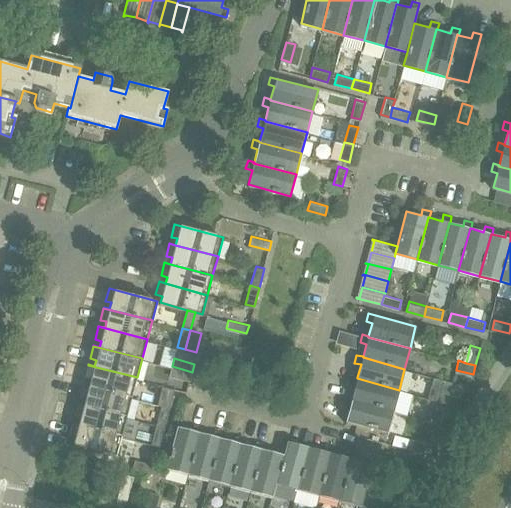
[(83,383),(83,384),(131,397),(137,377),(88,365),(85,377),(91,379),(89,385),(83,383)]
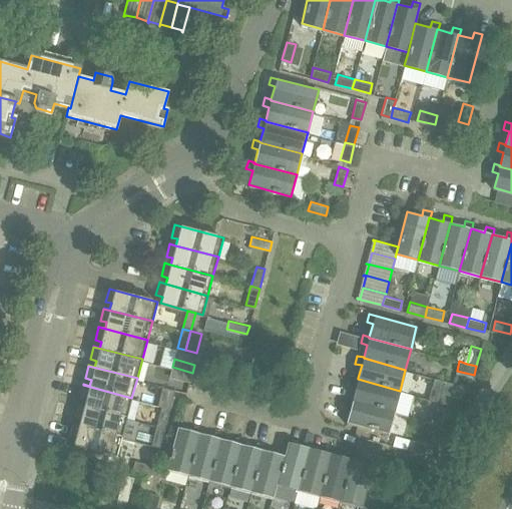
[(170,376),(190,381),(192,373),(172,367),(170,376)]
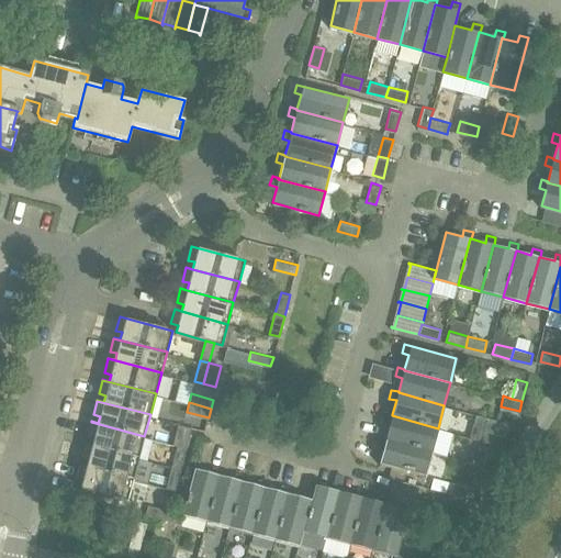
[(390,423),(386,437),(386,438),(432,450),(438,428),(392,415),(392,414),(385,413),(383,422),(390,423)]
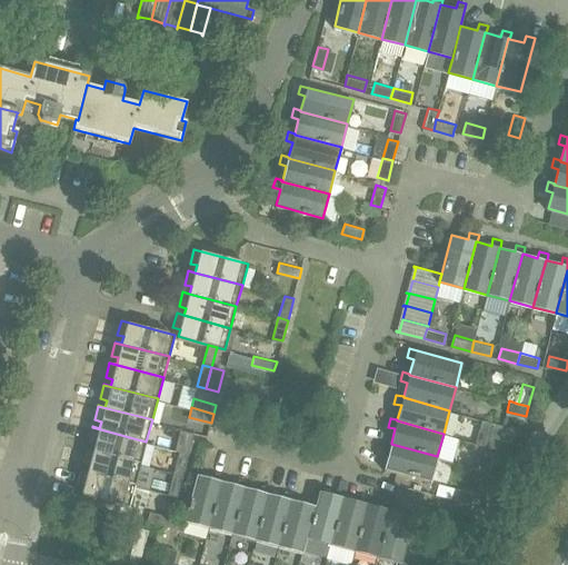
[(498,444),(502,424),(492,422),(488,442),(498,444)]
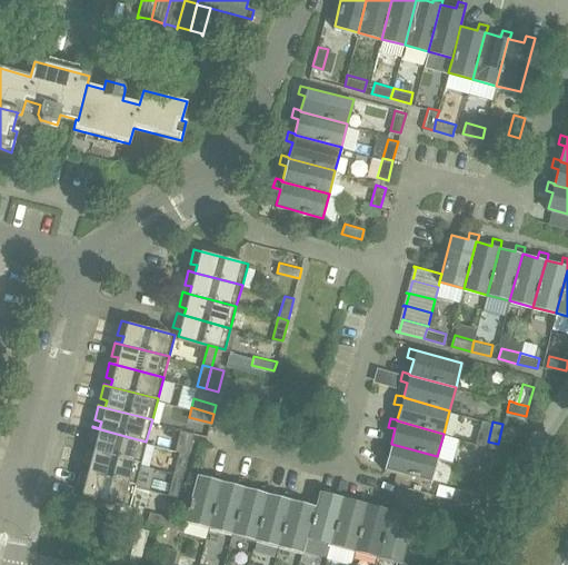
[(146,442),(92,427),(88,440),(96,443),(93,449),(87,447),(87,448),(140,463),(146,442)]
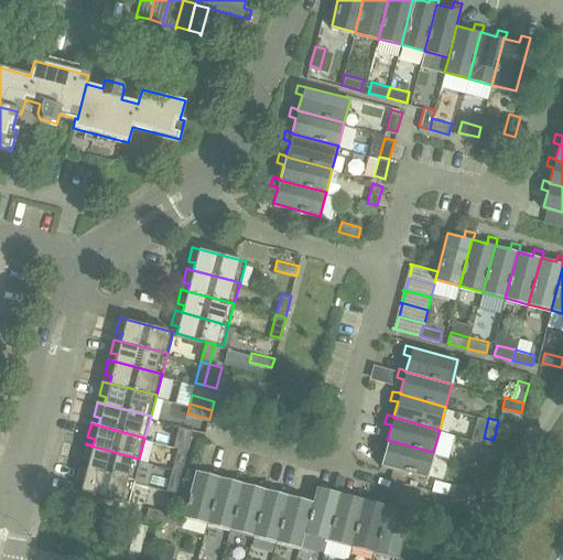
[(183,426),(177,447),(187,449),(193,428),(183,426)]
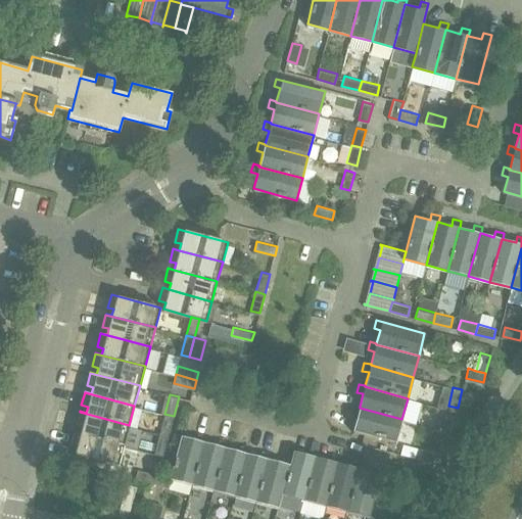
[(396,441),(401,419),(360,408),(360,407),(352,406),(350,414),(358,415),(353,430),(396,441)]
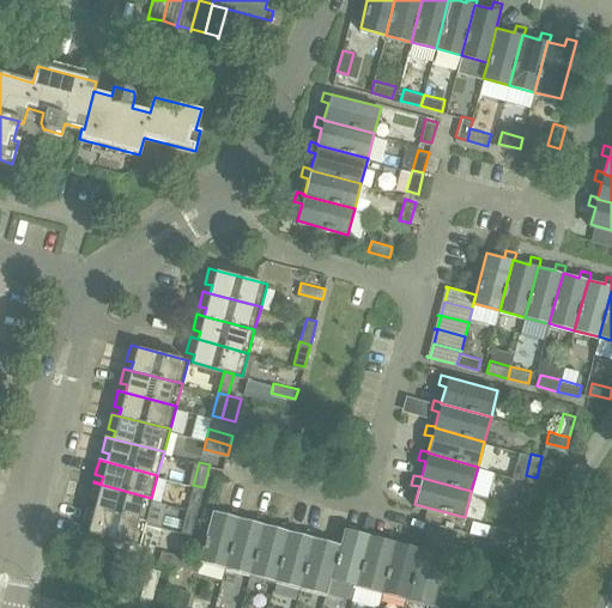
[(88,504),(88,505),(145,521),(151,498),(94,482),(90,497),(97,499),(95,506),(88,504)]
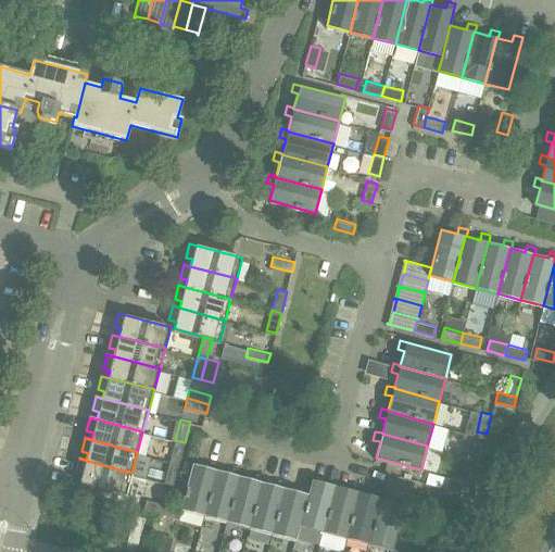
[(479,460),(484,441),(475,438),(469,458),(479,460)]
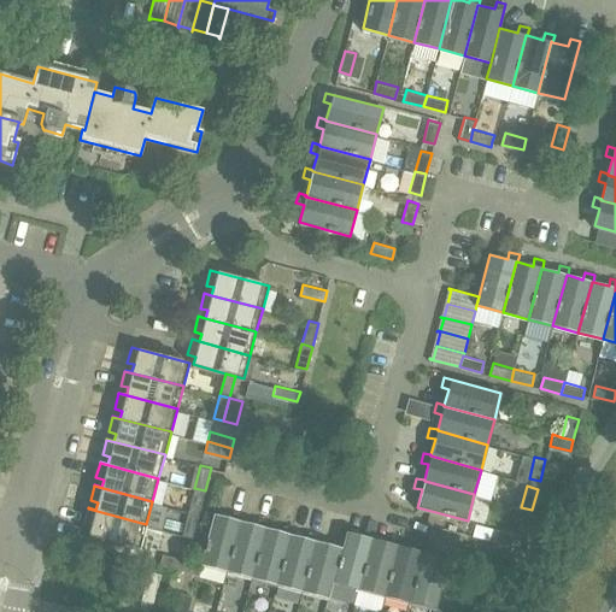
[(188,511),(199,513),(205,490),(194,488),(188,511)]
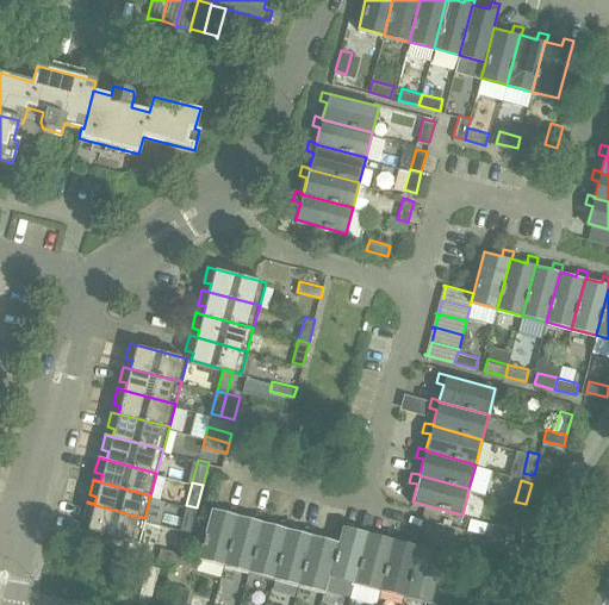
[(144,518),(87,503),(82,517),(91,519),(88,529),(138,542),(144,518)]
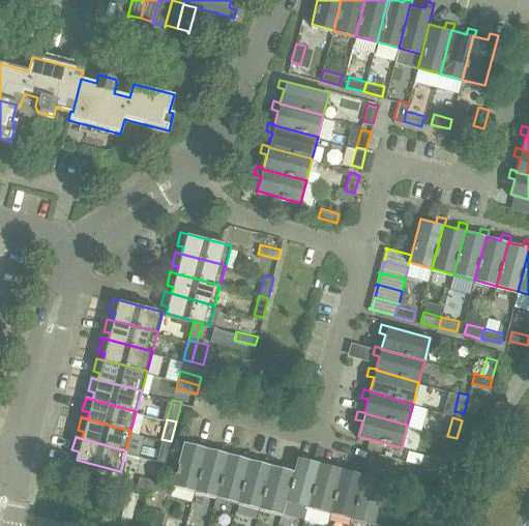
[(156,459),(166,461),(171,441),(162,439),(156,459)]
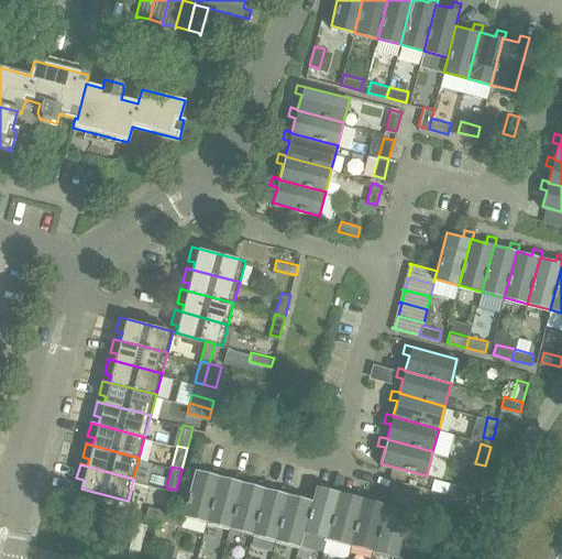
[(183,515),(207,522),(219,475),(220,475),(222,469),(213,467),(211,473),(195,469),(183,515)]
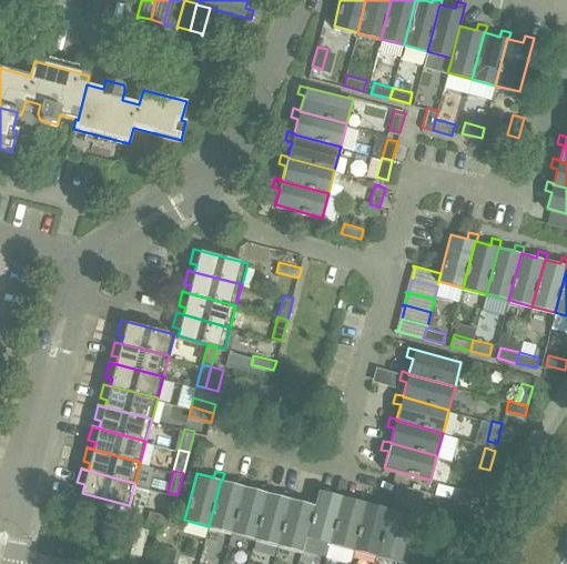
[(236,484),(222,480),(221,480),(209,526),(232,533),(244,486),(245,486),(247,480),(239,477),(236,484)]
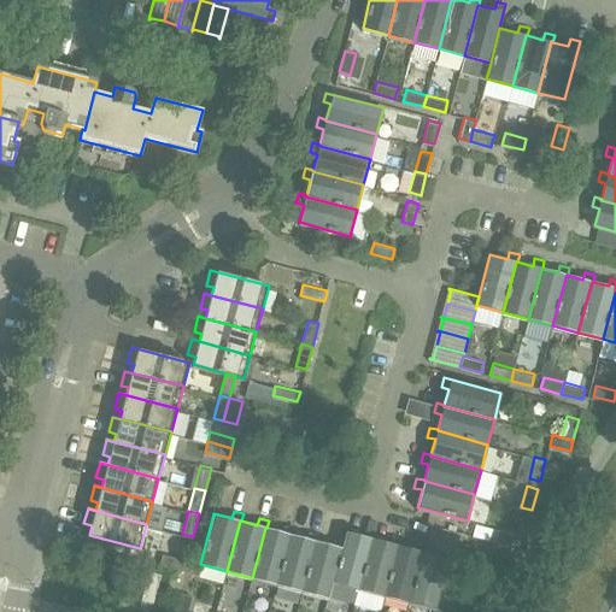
[(252,578),(277,584),(291,534),(292,534),(294,527),(283,524),(282,531),(267,528),(265,528),(252,578)]
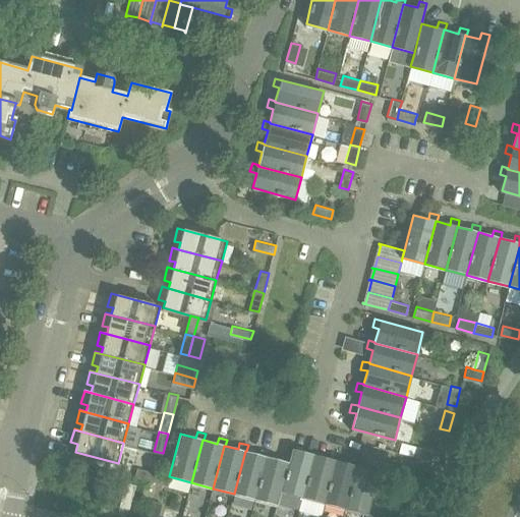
[(416,446),(413,456),(430,461),(434,451),(416,446)]
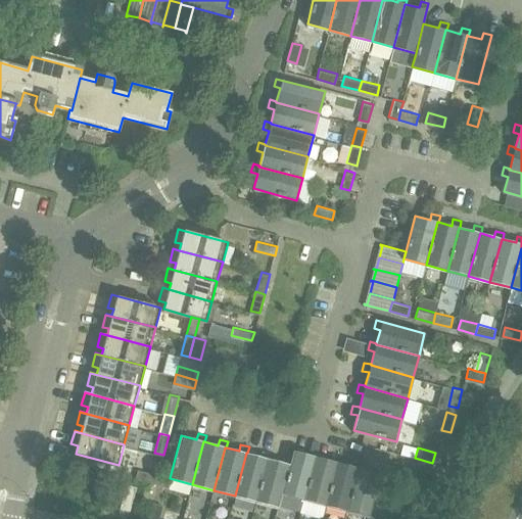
[(301,512),(304,500),(316,457),(317,457),(319,451),(311,449),(309,455),(293,451),(291,458),(279,506),(301,512)]
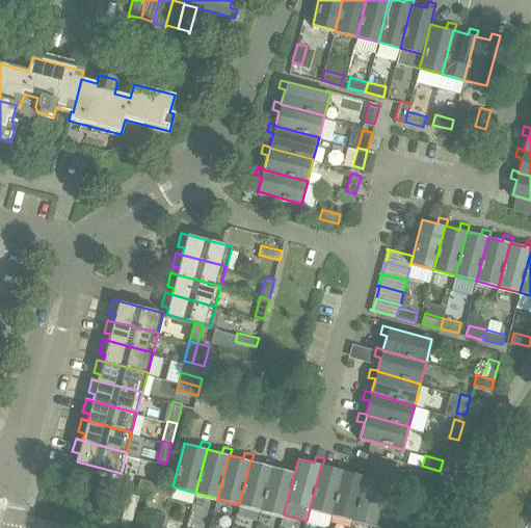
[(265,465),(251,460),(250,460),(239,504),(261,510),(272,467),(273,467),(274,460),(266,458),(265,465)]
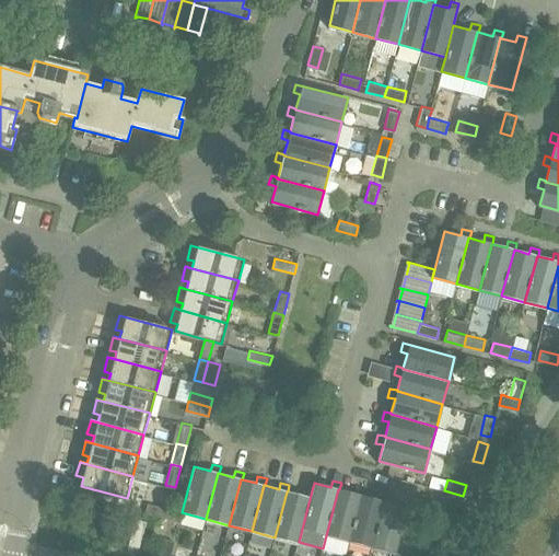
[(338,489),(326,535),(348,542),(361,495),(362,495),(363,488),(354,486),(353,493),(339,489),(338,489)]
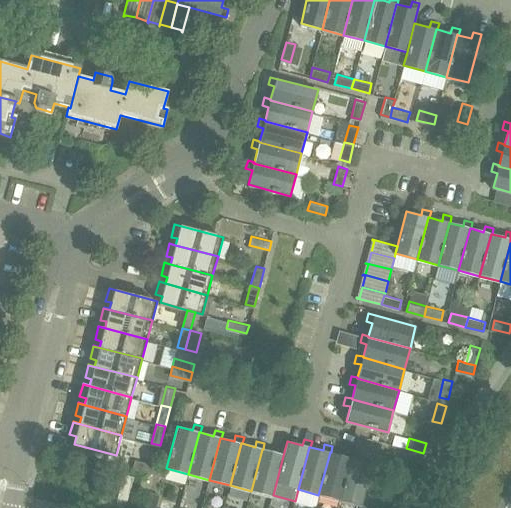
[(275,452),(263,449),(262,449),(251,491),(273,497),(273,495),(285,448),(277,446),(275,452)]
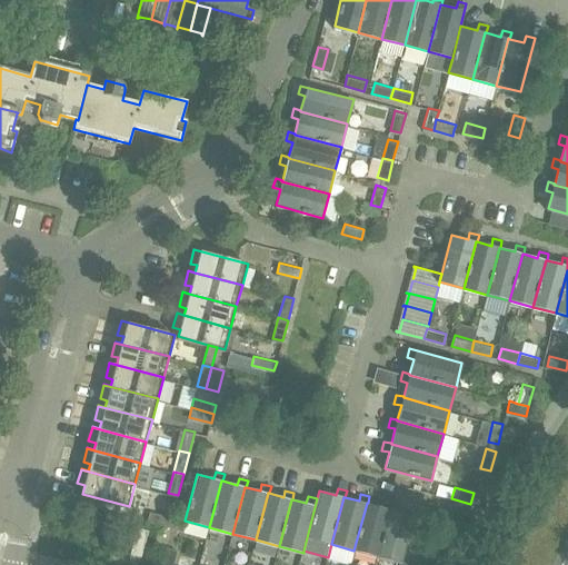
[(382,507),(368,503),(367,503),(354,551),(377,556),(391,503),(384,501),(382,507)]
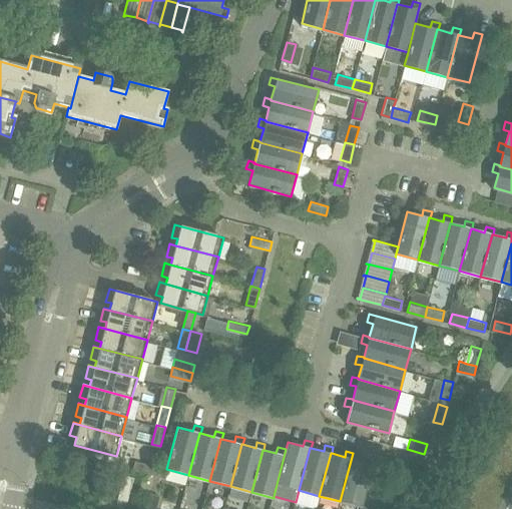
[(354,453),(353,453),(340,501),(362,507),(375,459),(367,457),(366,463),(353,459),(354,453)]
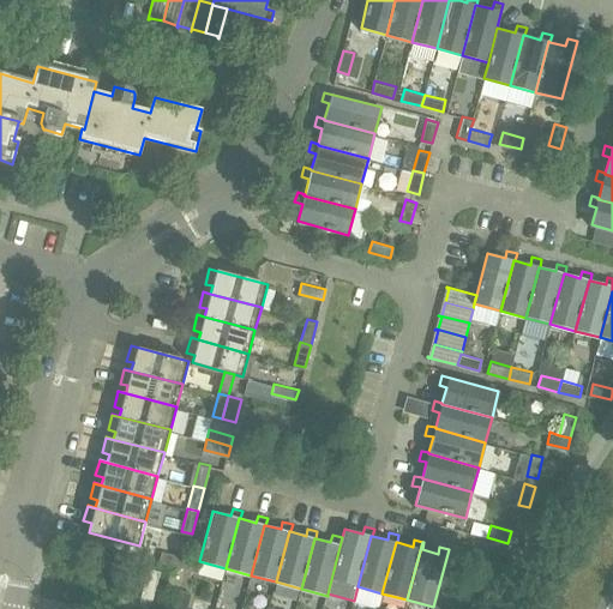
[(160,560),(172,564),(182,567),(186,556),(162,549),(160,560)]
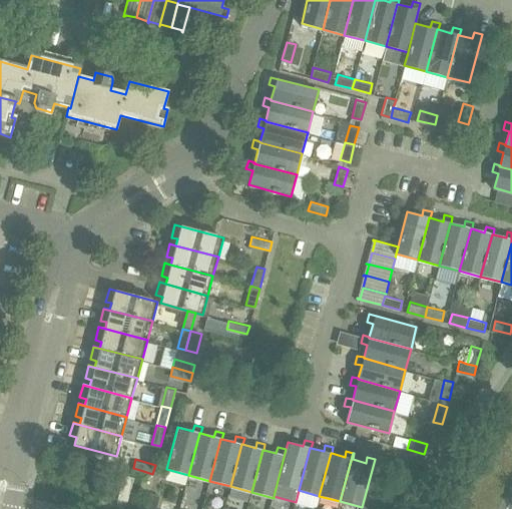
[(134,477),(124,474),(118,497),(127,500),(134,477)]
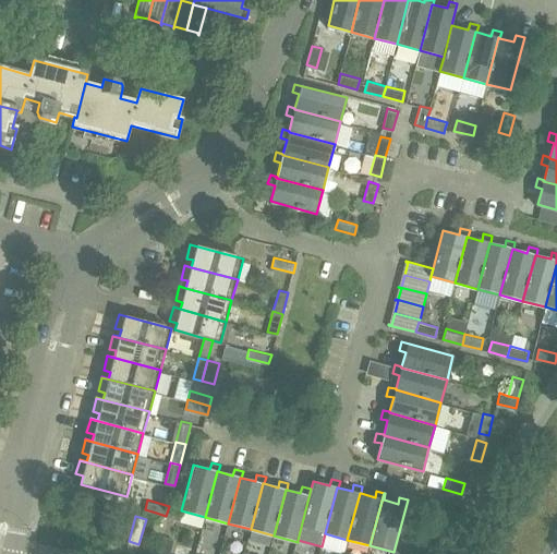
[(164,536),(162,540),(158,553),(169,553),(174,538),(164,536)]
